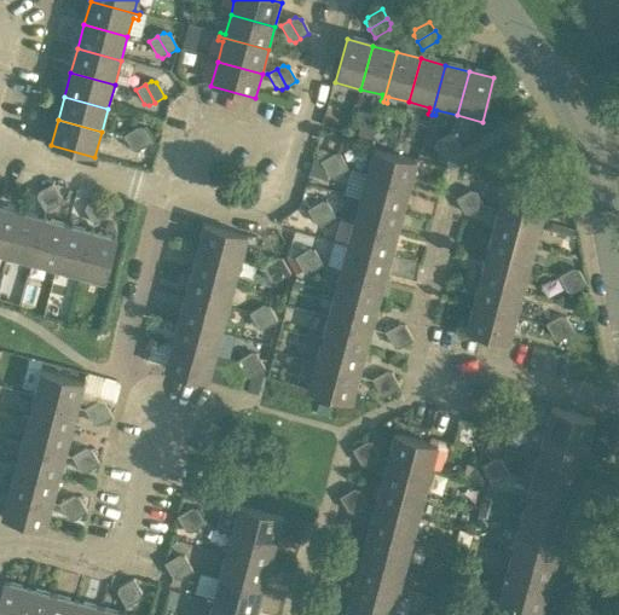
[(138,128),(132,132),(143,150),(151,144),(143,129),(138,128)]
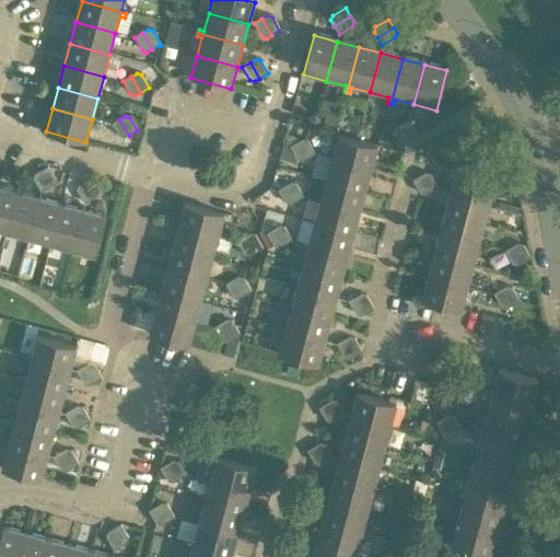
[(323,125),(336,128),(338,119),(333,118),(325,116),(323,125)]
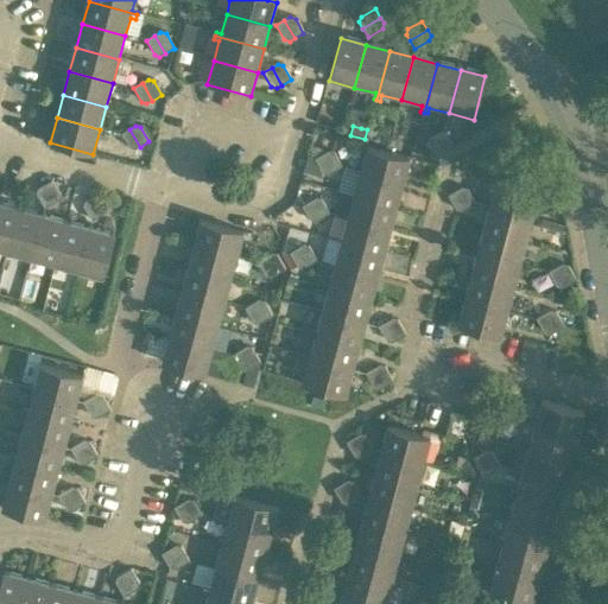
[(134,150),(140,147),(130,129),(121,134),(130,148),(134,150)]
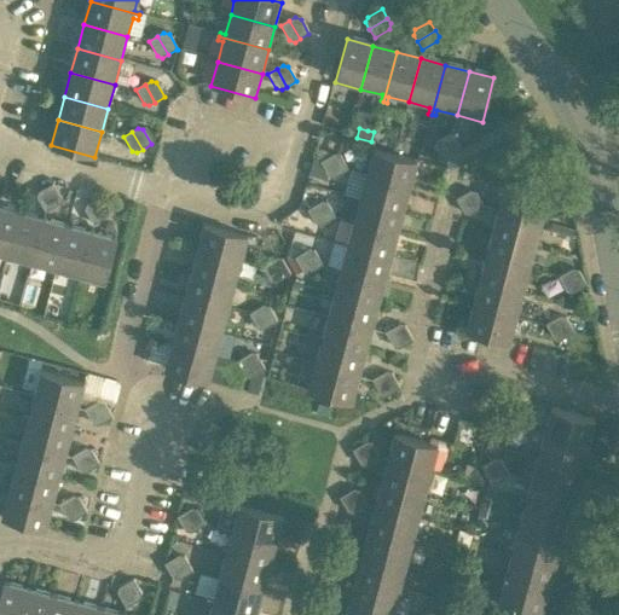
[(434,148),(438,154),(456,143),(451,134),(435,143),(434,148)]
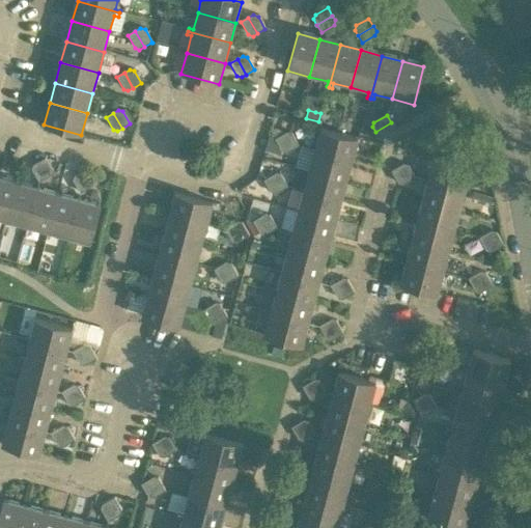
[(394,128),(391,122),(375,132),(380,139),(393,133),(394,128)]
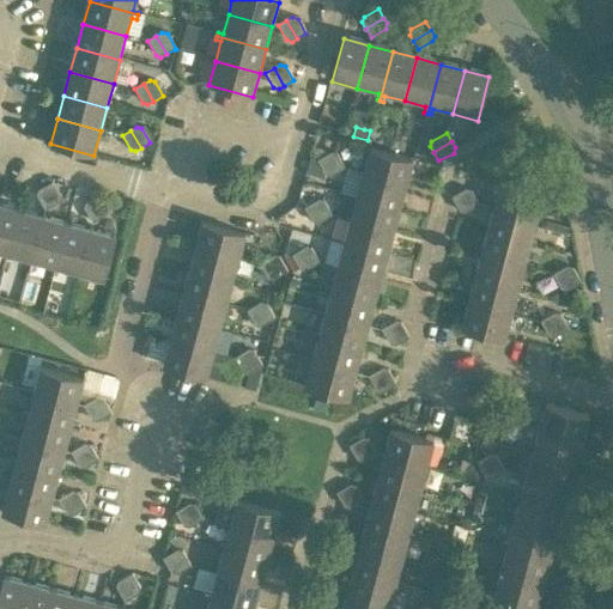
[(369,150),(362,175),(406,187),(412,162),(369,150)]
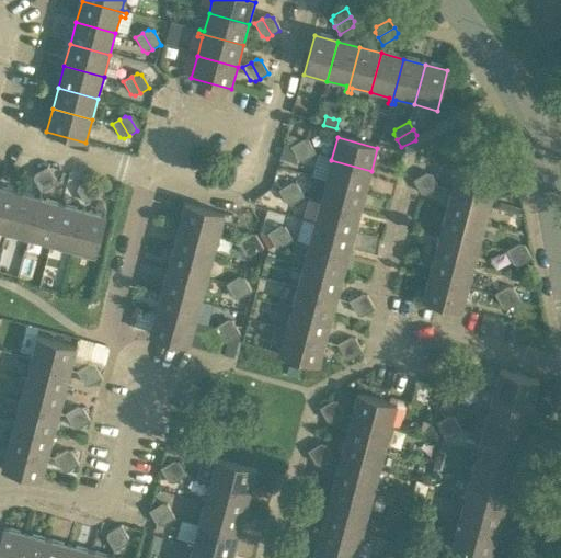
[(304,140),(298,143),(308,159),(316,155),(308,141),(304,140)]
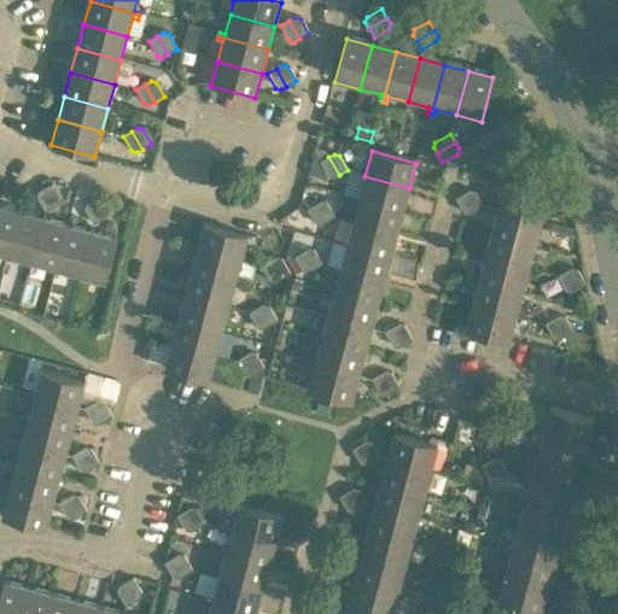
[(333,179),(339,175),(328,157),(320,163),(327,177),(333,179)]
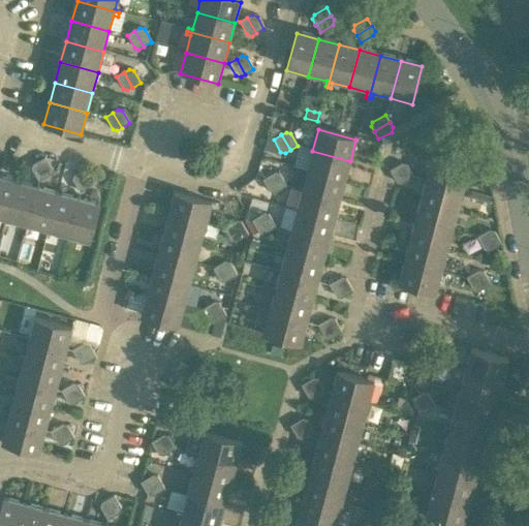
[(344,181),(350,161),(312,151),(307,172),(344,181)]
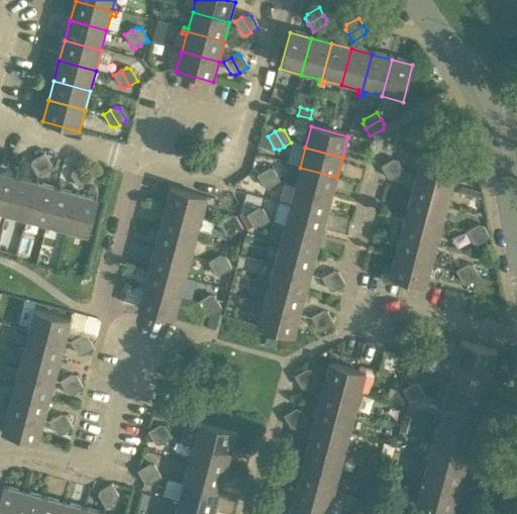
[(48,162),(43,155),(31,162),(30,166),(33,171),(48,162)]
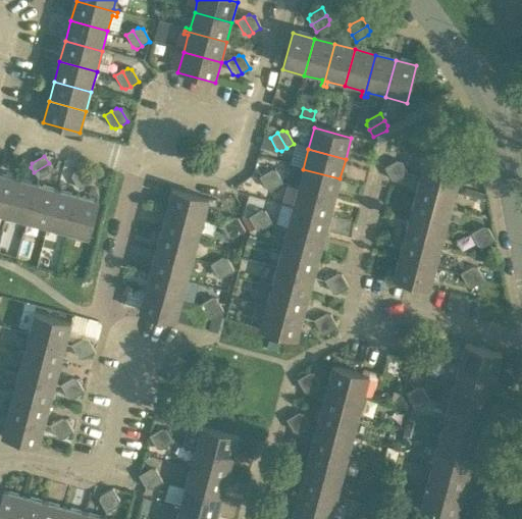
[(425,157),(420,178),(457,189),(463,167),(425,157)]
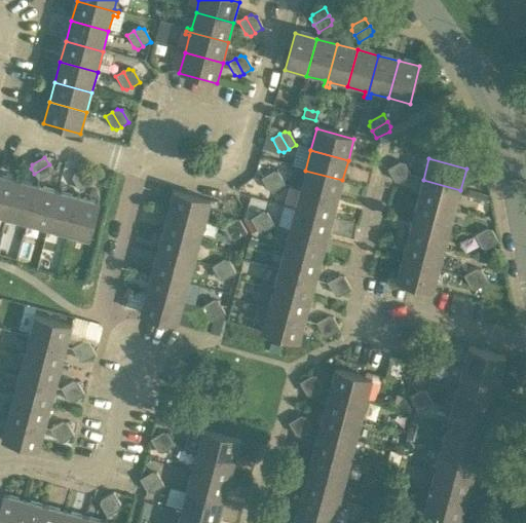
[(400,163),(396,165),(404,181),(411,177),(404,164),(400,163)]
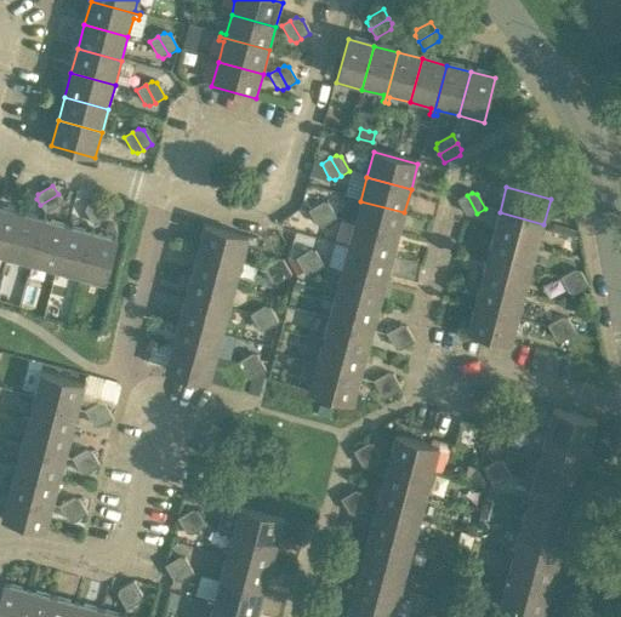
[(58,194),(40,205),(45,213),(60,205),(62,200),(58,194)]
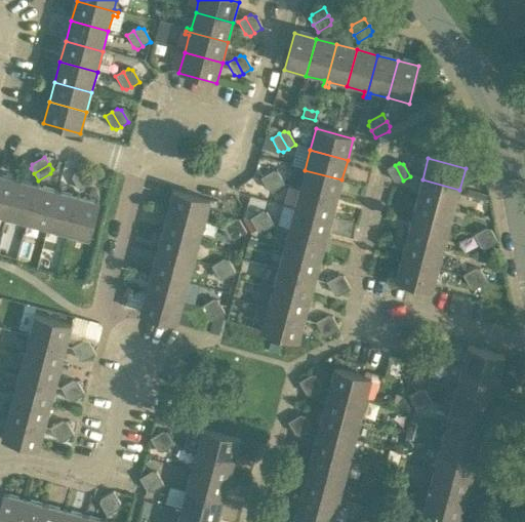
[(398,184),(403,181),(395,165),(387,170),(394,183),(398,184)]
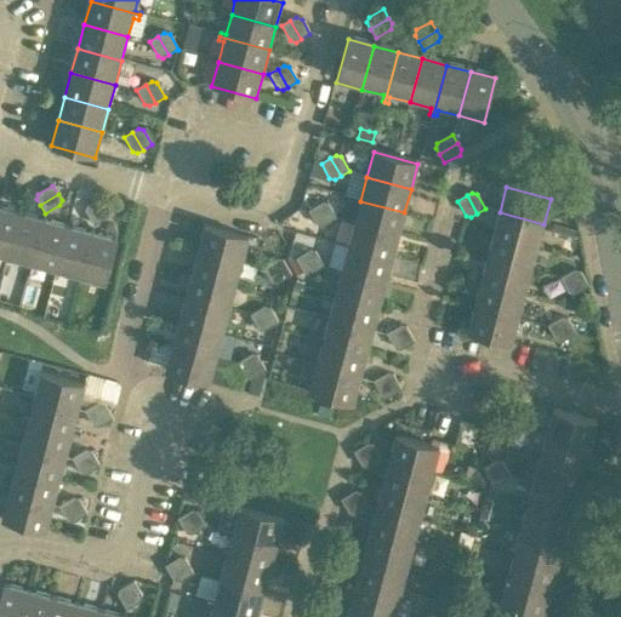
[(85,212),(89,218),(107,207),(101,198),(86,206),(85,212)]
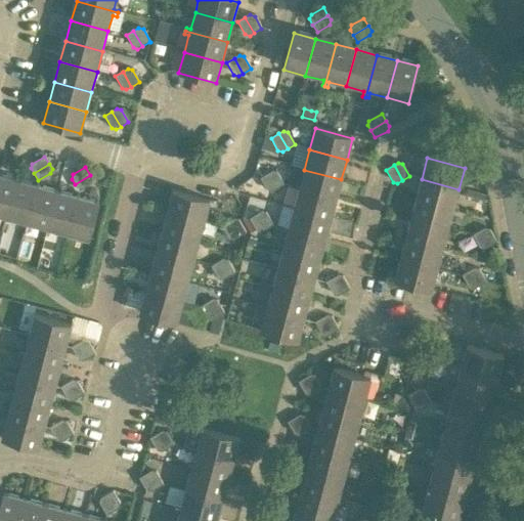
[(336,200),(341,179),(304,170),(299,189),(336,200)]
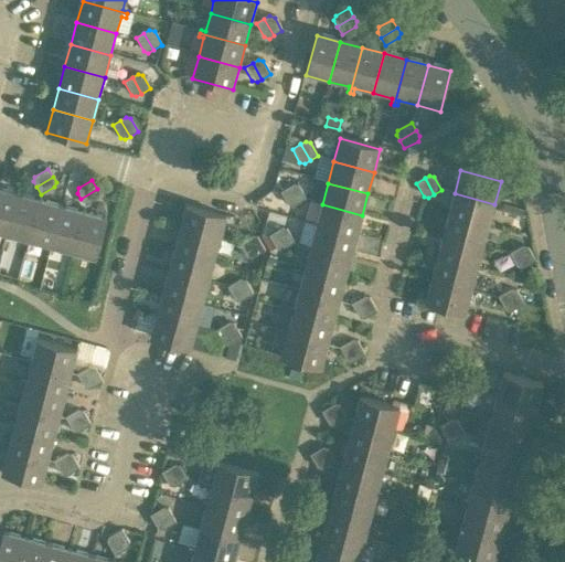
[(294,184),(288,188),(298,204),(306,200),(298,187),(294,184)]
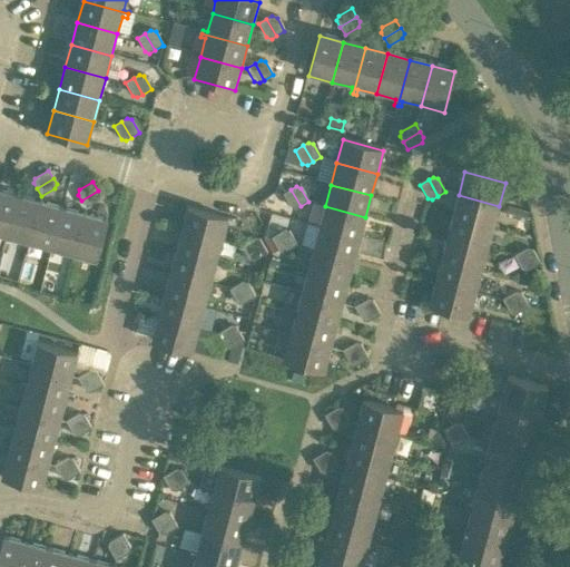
[(296,209),(301,206),(291,189),(283,194),(291,208),(296,209)]
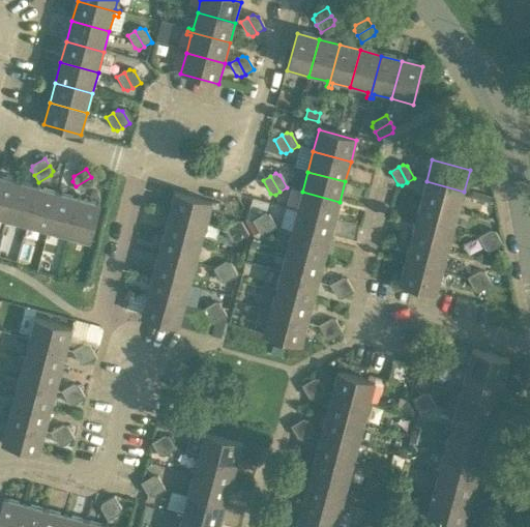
[(91,177),(76,186),(80,194),(92,186),(93,182),(91,177)]
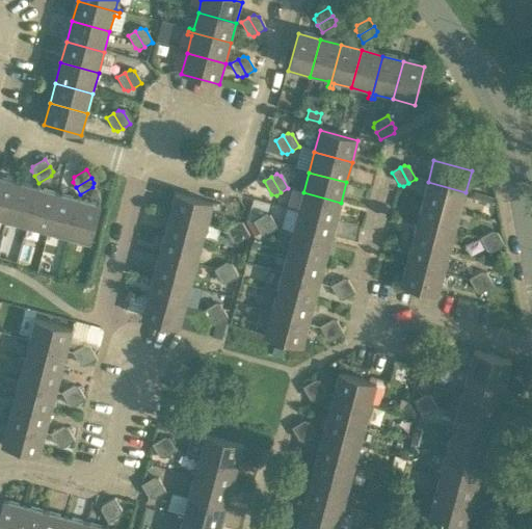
[(17,184),(0,179),(0,219),(4,221),(2,227),(5,227),(17,184)]
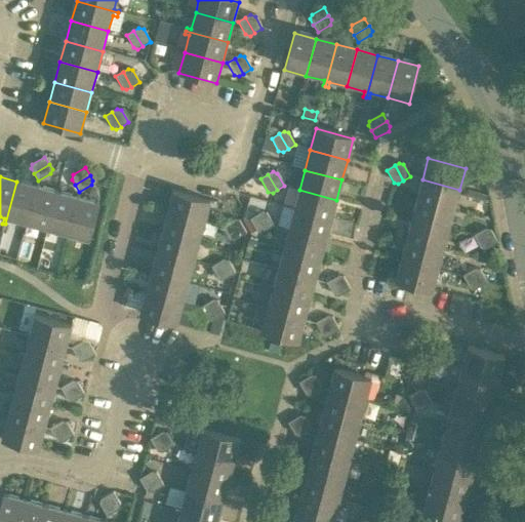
[(416,200),(458,210),(458,208),(455,207),(459,190),(422,179),(416,200)]
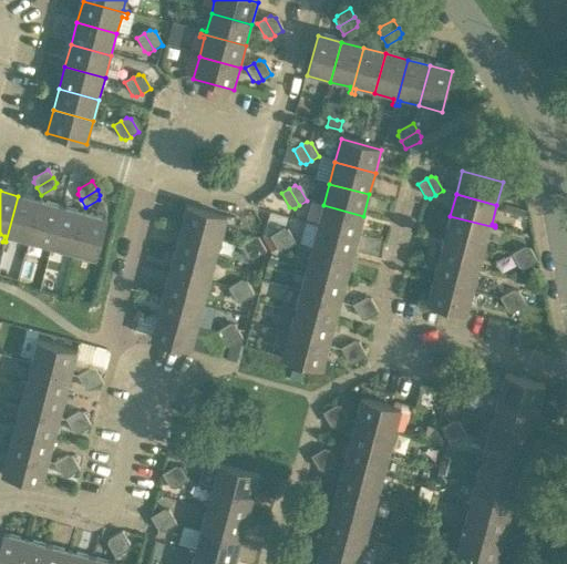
[(10,237),(29,243),(40,203),(18,196),(6,242),(9,243),(10,237)]
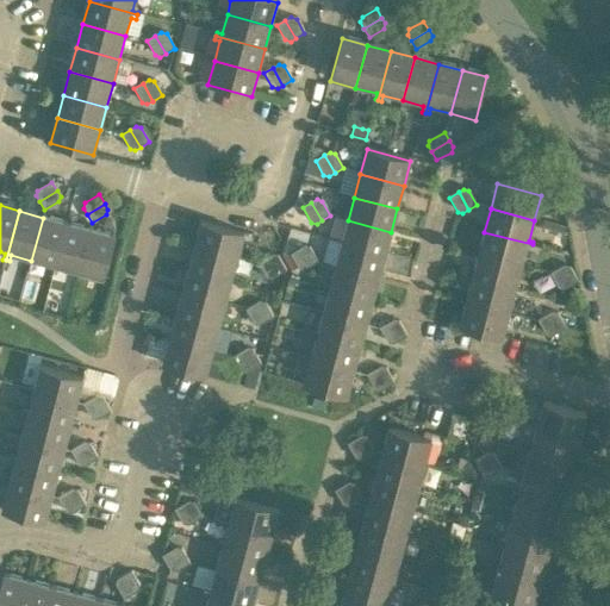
[(67,224),(43,218),(31,261),(51,267),(50,272),(53,273),(67,224)]
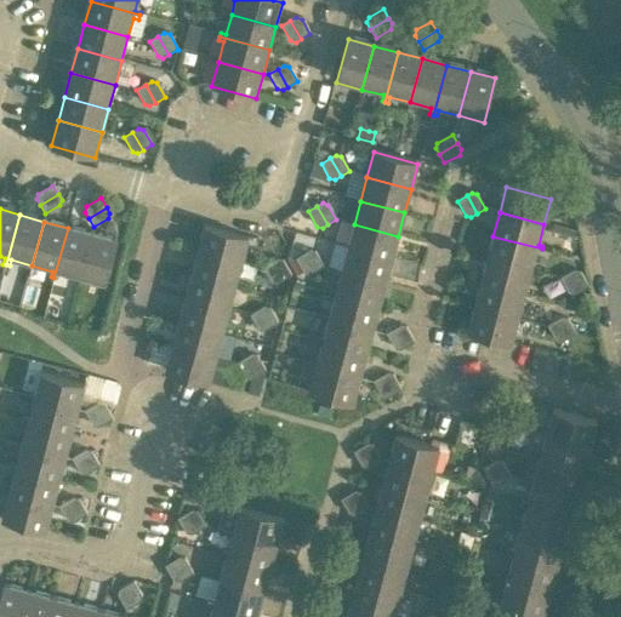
[(392,261),(398,236),(354,224),(347,249),(392,261)]
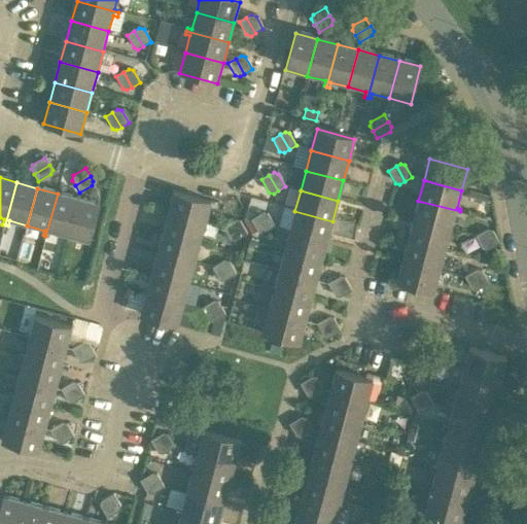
[(469,191),(466,201),(486,207),(489,198),(469,191)]
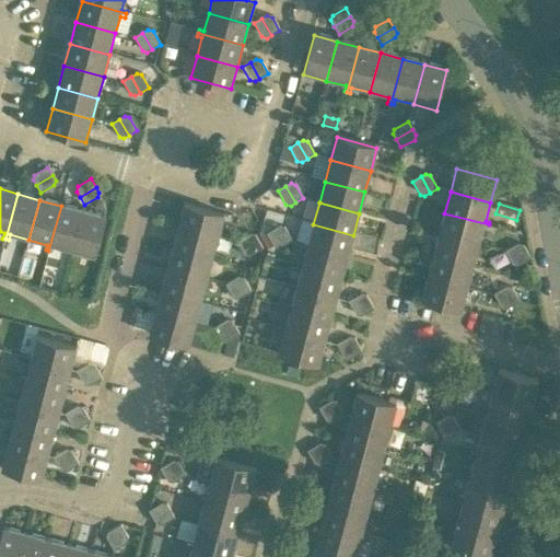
[(178,228),(218,239),(224,216),(184,205),(178,228)]
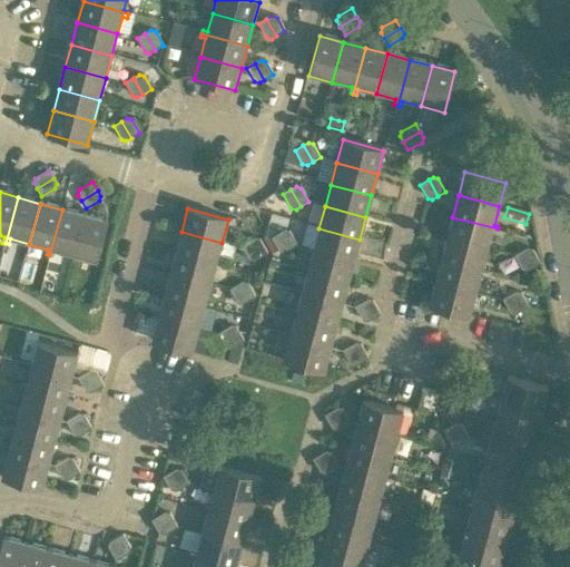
[(55,251),(72,256),(84,216),(62,209),(49,255),(53,256),(55,251)]
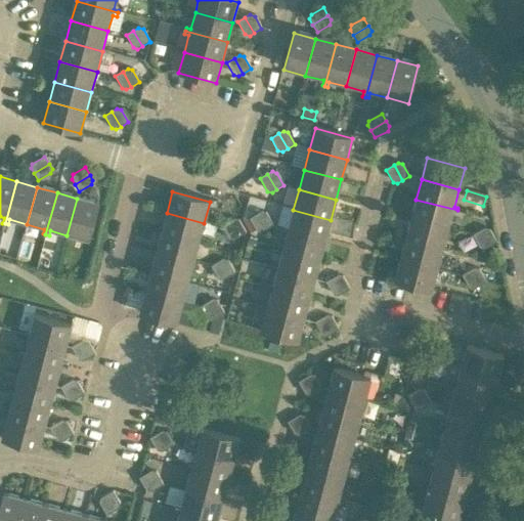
[(98,204),(77,199),(67,235),(88,242),(98,204)]
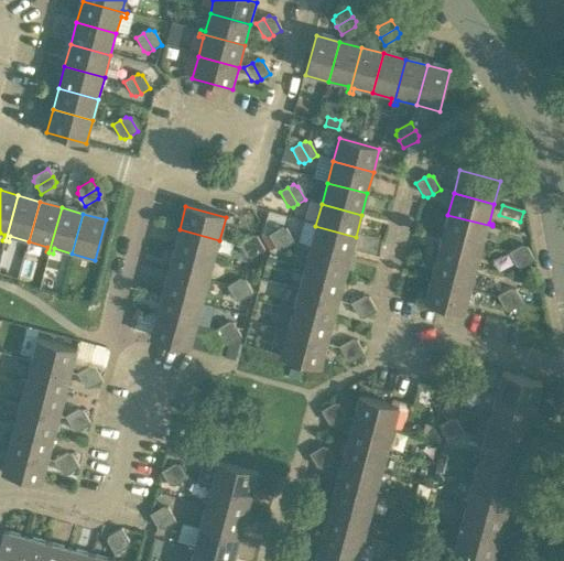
[(442,236),(483,247),(487,229),(491,230),(492,226),(447,215),(442,236)]
